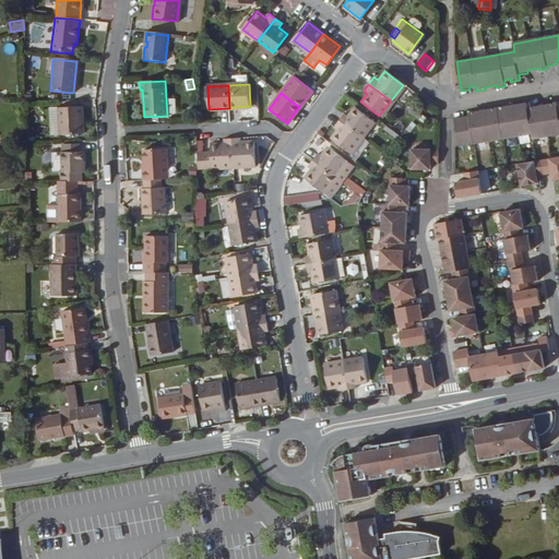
[(460,146),(531,134),(532,140),(558,134),(558,110),(557,111),(557,108),(556,105),(547,107),(548,109),(536,111),(535,109),(527,110),(526,106),(519,107),(519,109),(507,111),(507,109),(489,111),(490,115),(478,116),(477,114),(470,115),(470,118),(470,120),(464,121),(464,118),(456,119),(460,146)]
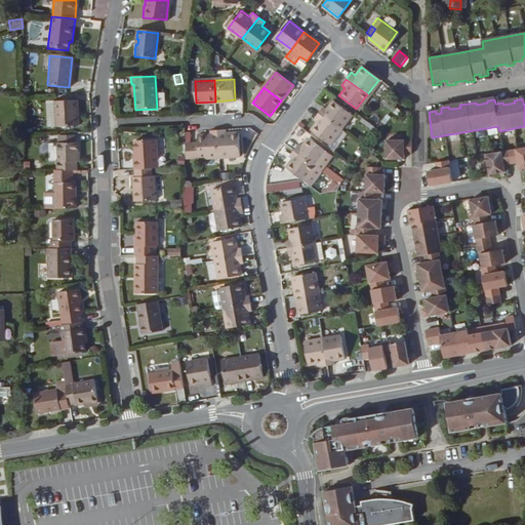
[(338,129),(350,114),(332,101),(326,110),(322,107),(317,113),(338,129)]
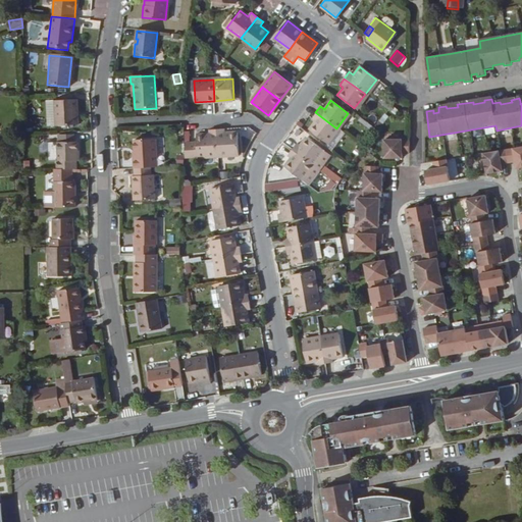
[(55,102),(56,127),(77,126),(76,101),(55,102)]
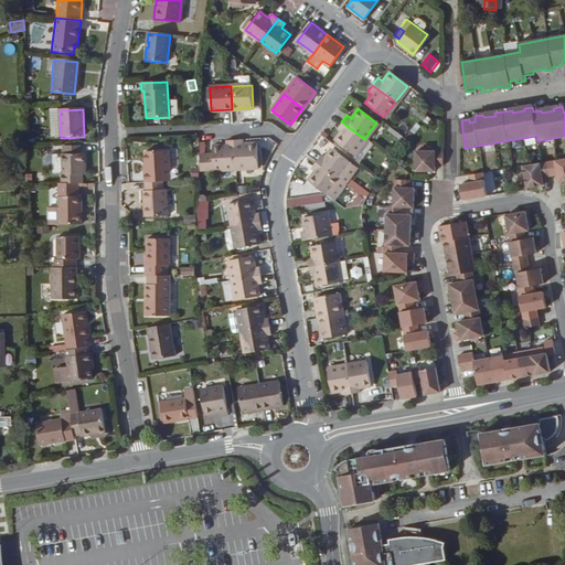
[(364,139),(341,121),(337,128),(341,130),(334,139),(353,153),(364,139)]
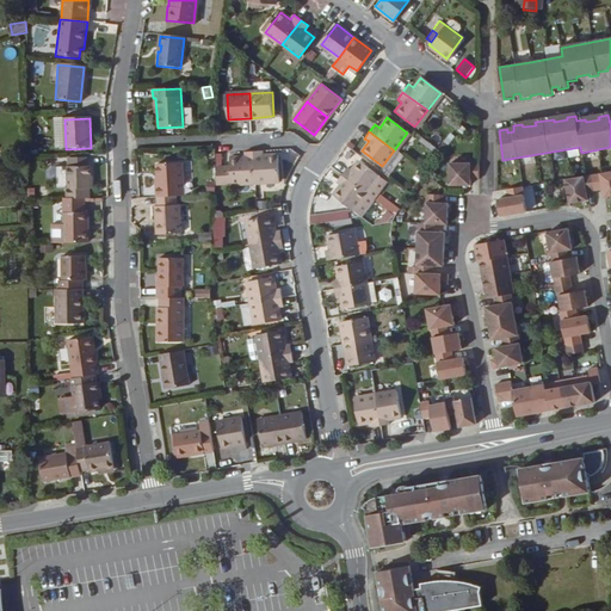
[(278,180),(277,155),(263,156),(263,150),(252,152),(254,183),(278,180)]
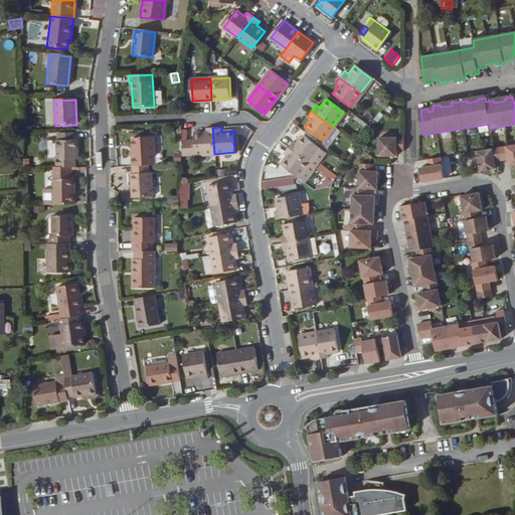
[(214,154),(212,128),(205,128),(205,133),(193,134),(194,142),(181,143),(181,156),(214,154)]
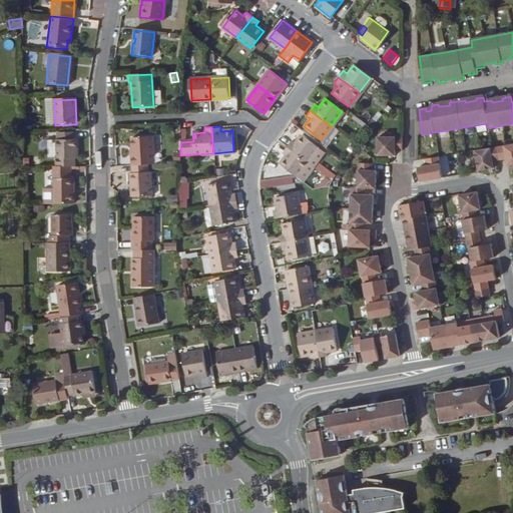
[(313,166),(323,153),(300,136),(294,143),(291,141),(286,147),(307,162),(313,166)]
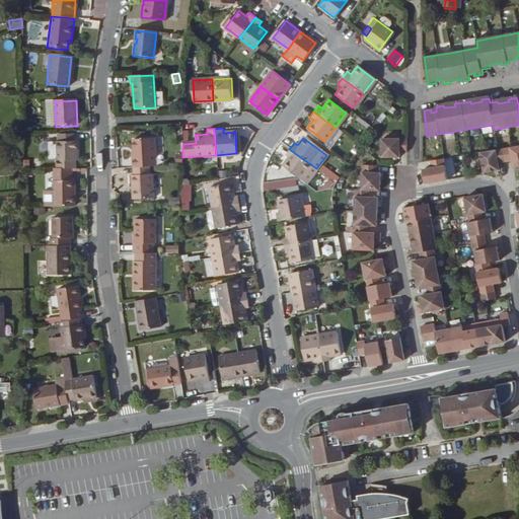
[(405,151),(405,138),(381,139),(381,157),(399,156),(399,152),(405,151)]
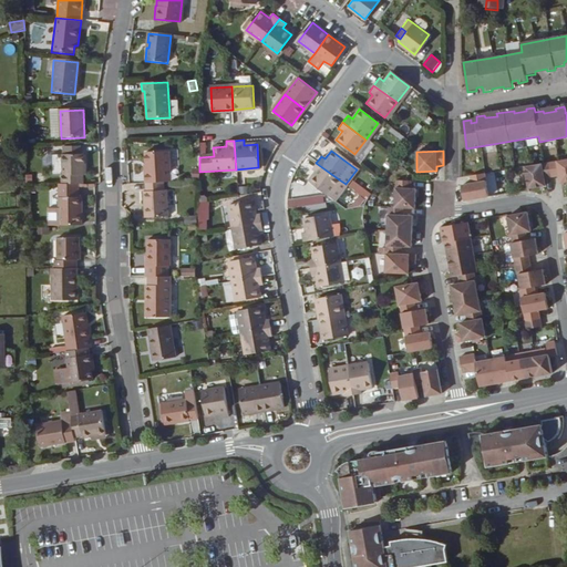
[(52,152),(52,174),(61,173),(61,152),(52,152)]
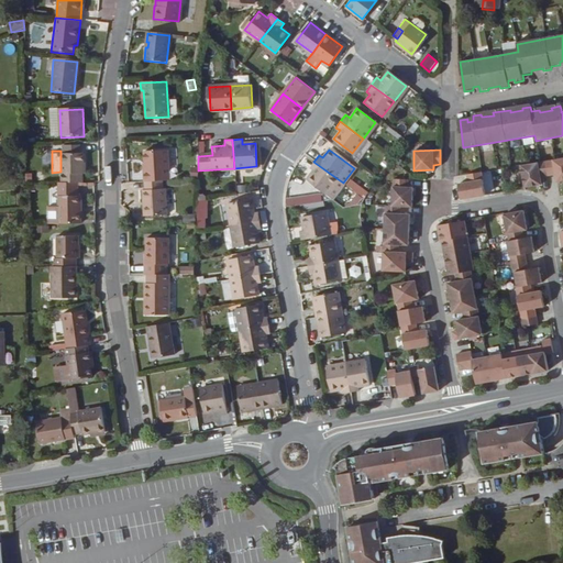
[(168,180),(166,151),(143,152),(144,172),(142,172),(143,181),(162,180),(168,180)]
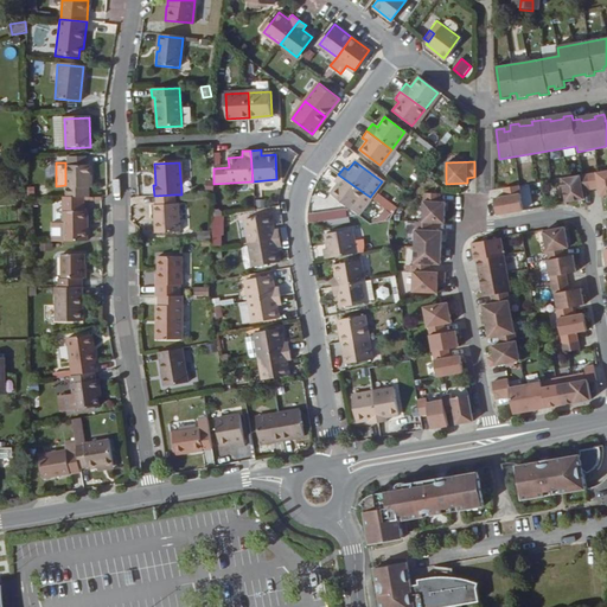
[(90,187),(90,166),(87,166),(69,166),(69,187),(68,187),(69,197),(84,197),(90,196),(89,187),(90,187)]
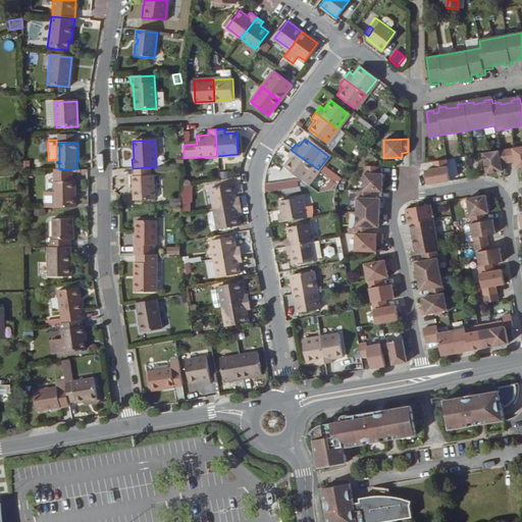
[(521,167),(521,146),(505,150),(507,163),(515,162),(516,169),(521,167)]
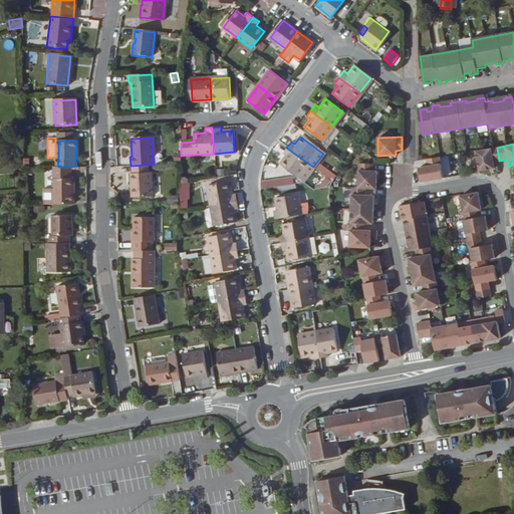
[(297,177),(307,163),(286,148),(282,153),(285,156),(279,164),(297,177)]
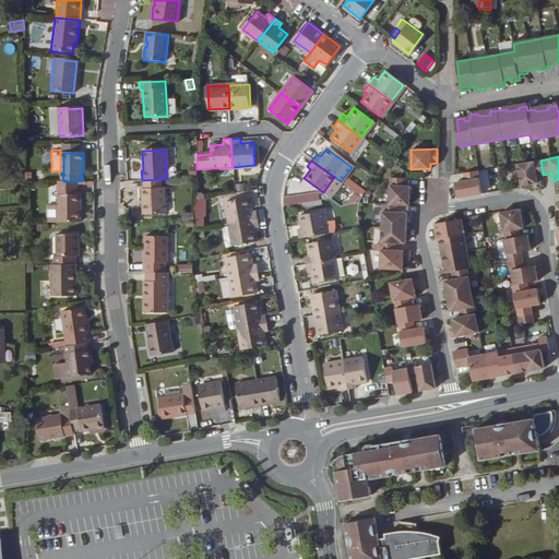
[(535,176),(543,175),(540,161),(516,164),(520,187),(531,185),(536,185),(535,176)]
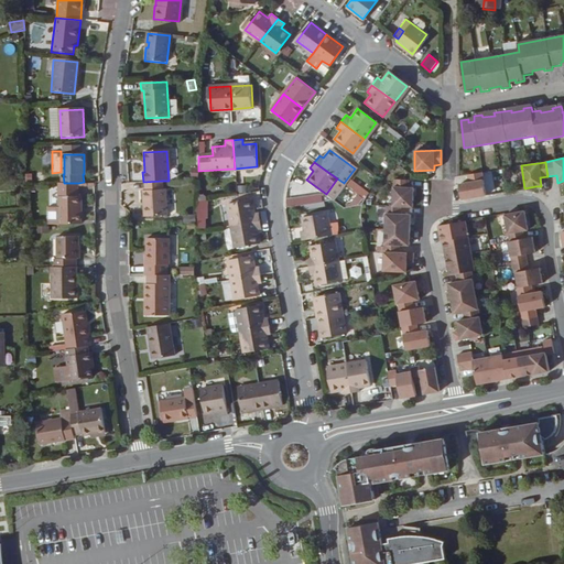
[(485,195),(481,173),(467,175),(468,182),(458,184),(461,199),(473,197),(485,195)]
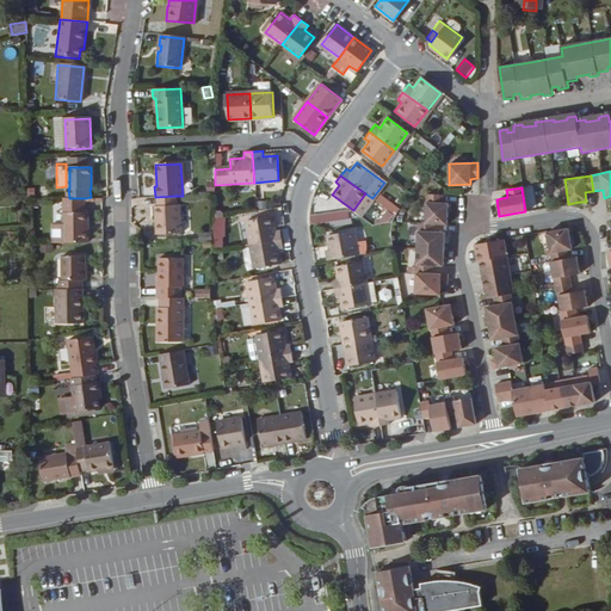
[(446,214),(446,204),(440,204),(440,195),(425,195),(424,224),(433,224),(446,224),(446,214)]
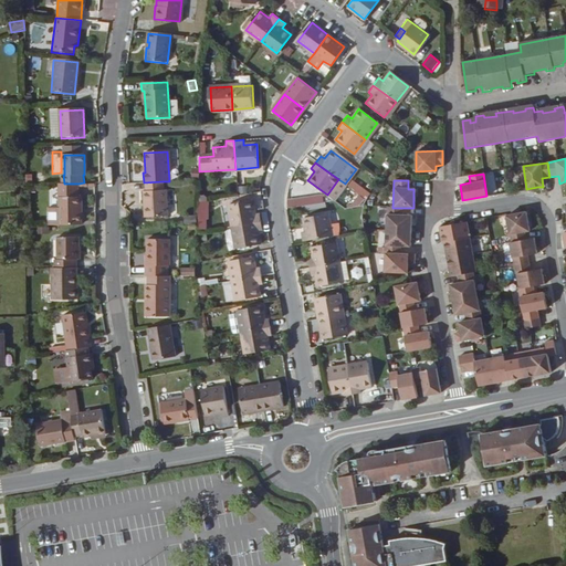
[(167,217),(165,190),(163,190),(163,181),(144,182),(145,191),(142,191),(144,218),(167,217)]
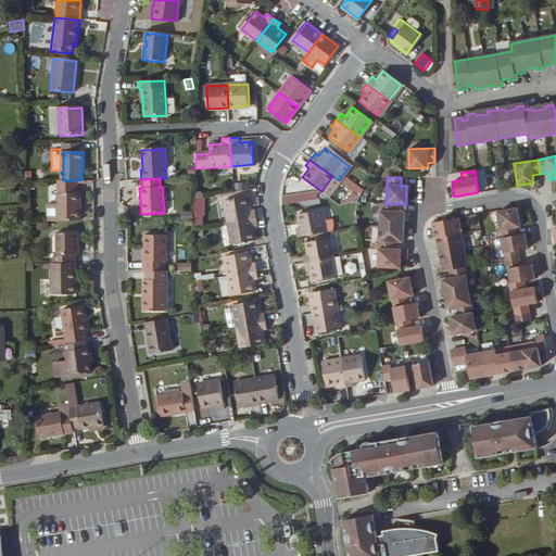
[(80,222),(79,193),(77,193),(77,180),(63,180),(59,180),(59,204),(59,222),(80,222)]
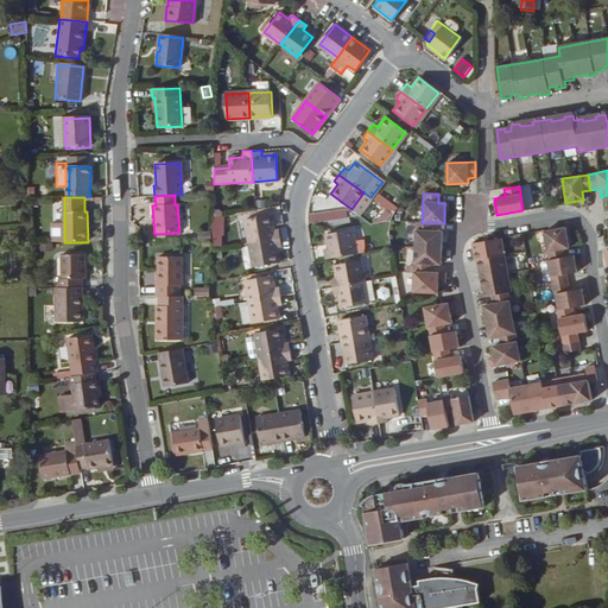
[(310,225),(349,220),(348,209),(309,214),(310,225)]
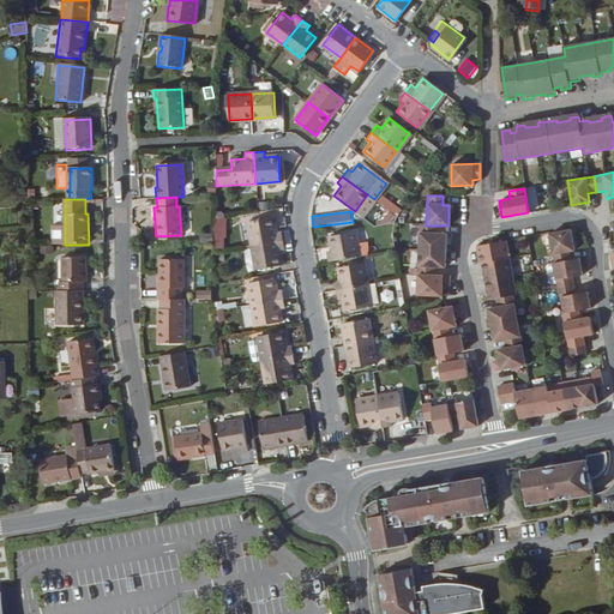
[(277,233),(274,218),(248,222),(252,246),(283,240),(282,232),(277,233)]
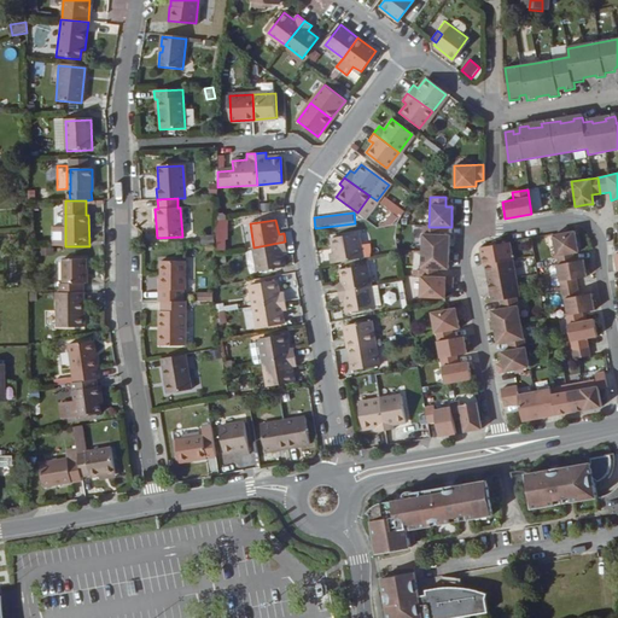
[(448,244),(448,234),(438,234),(438,227),(429,227),(421,226),(421,251),(448,251),(448,244)]
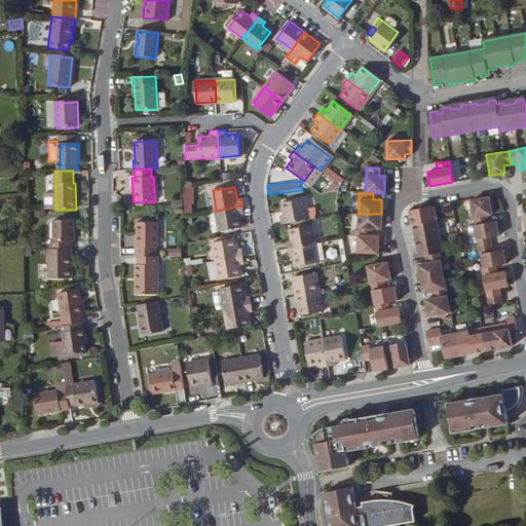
[(55,210),(55,193),(44,193),(45,210),(55,210)]
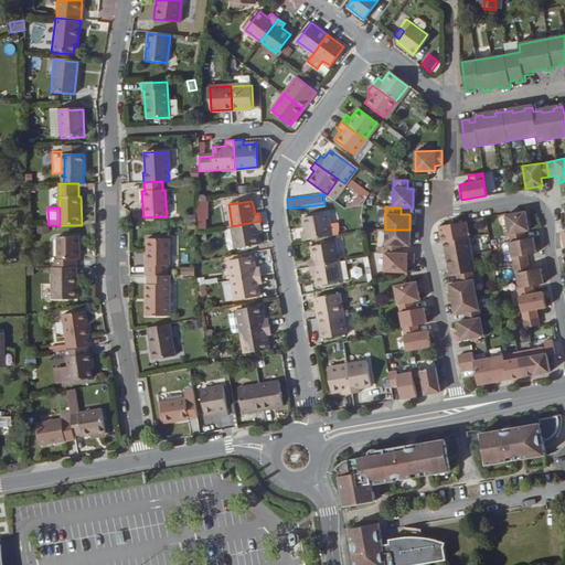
[(329,235),(326,213),(301,217),(304,231),(299,232),(301,241),(329,235)]
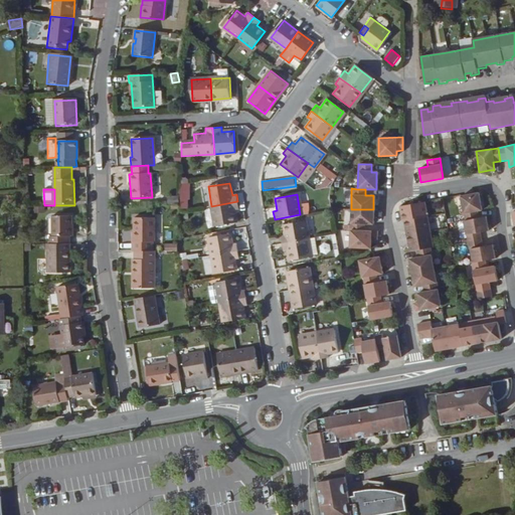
[(480,204),(479,196),(461,199),(464,220),(478,218),(477,211),(481,210),(480,204)]
